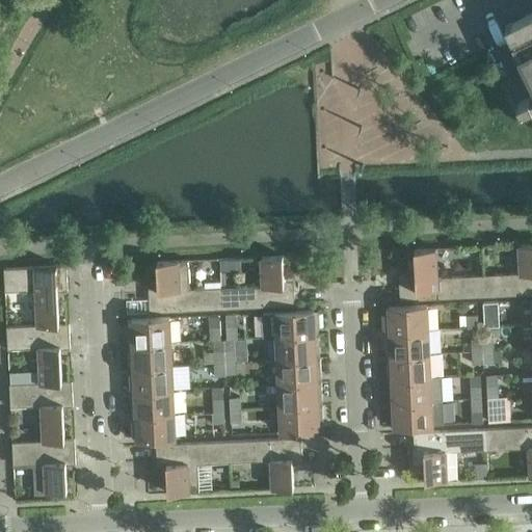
[(531,10),(505,24),(527,68),(506,78),(517,103),(520,102),(523,108),(531,103),(531,10)]
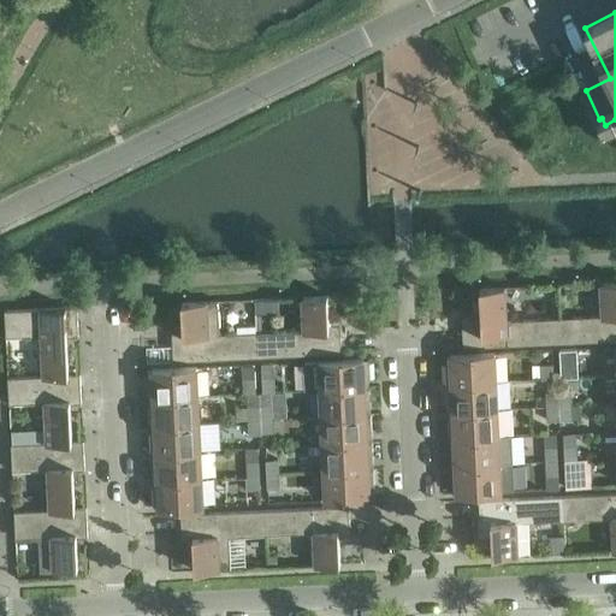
[(602,315),(555,318),(556,343),(615,339),(615,282),(600,283),(602,315)]
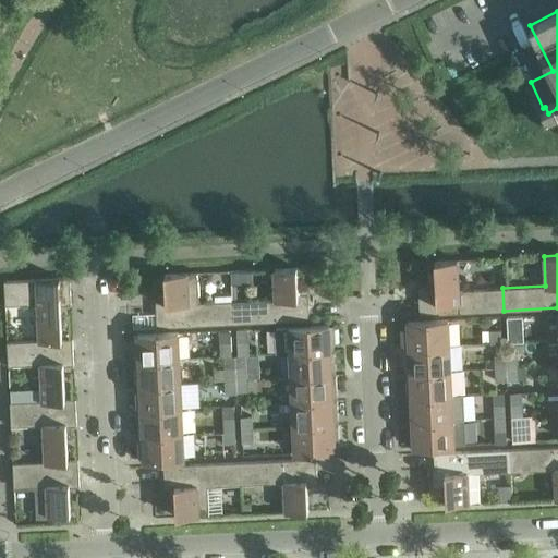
[(504,311),(502,288),(459,290),(458,259),(435,261),(436,287),(419,288),(420,314),(504,311)]
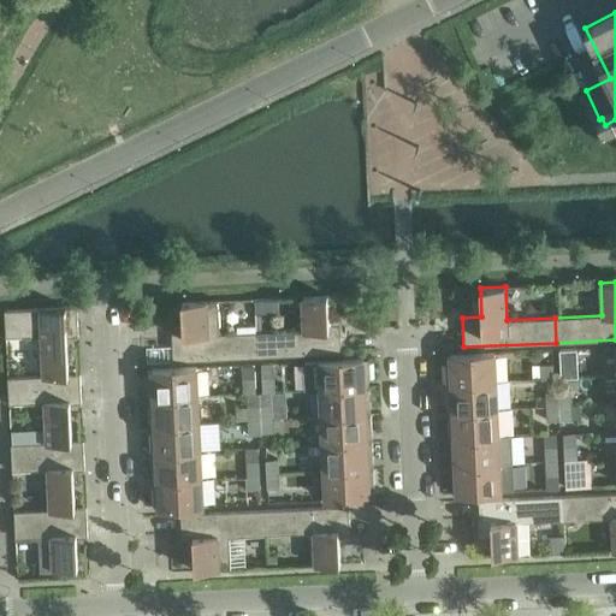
[(303,330),(256,332),(258,356),(342,353),(341,324),(329,324),(327,295),(302,296),(303,330)]
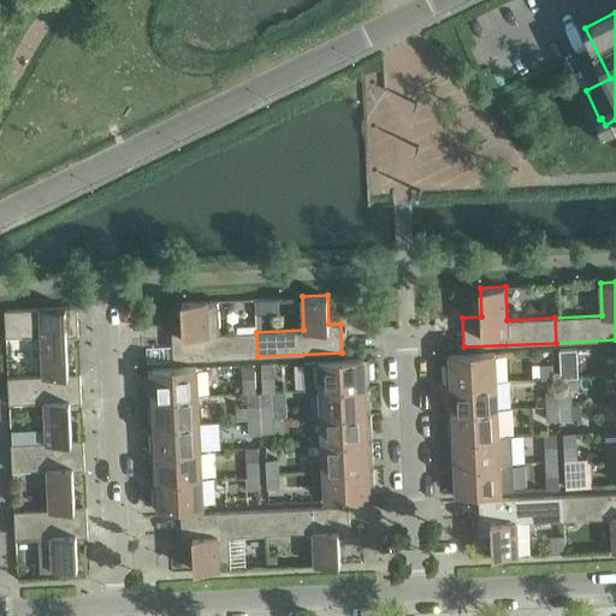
[(220,333),(218,301),(182,302),(183,331),(172,332),(173,361),(258,356),(256,332),(220,333)]
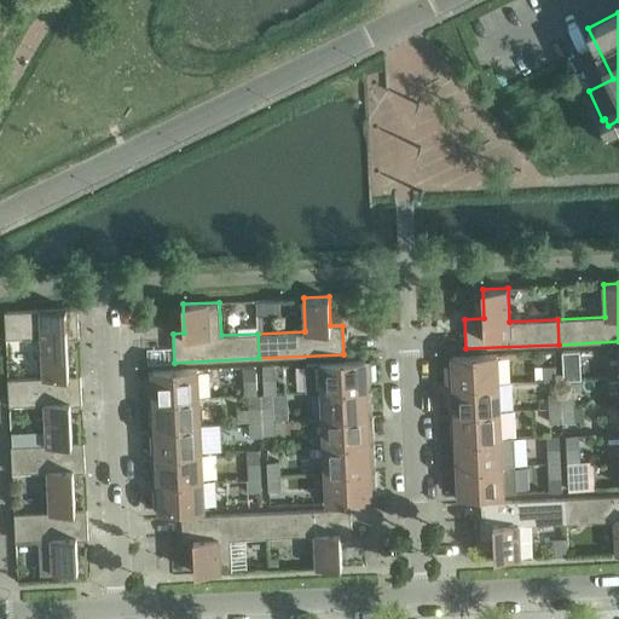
[(41,336),(44,377),(69,376),(68,337),(79,337),(77,308),(5,311),(6,339),(41,336)]
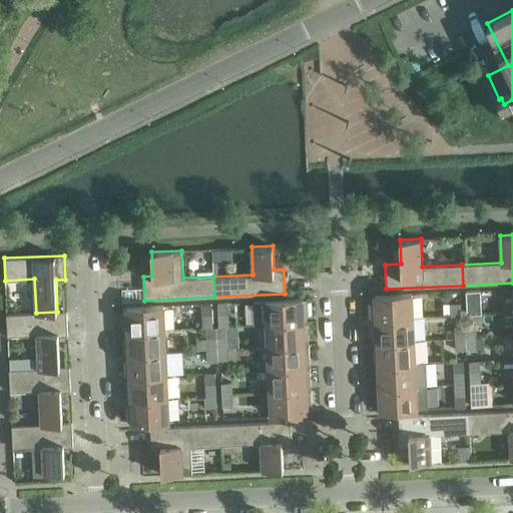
[(466,291),(467,315),(481,314),(480,291),(466,291)]
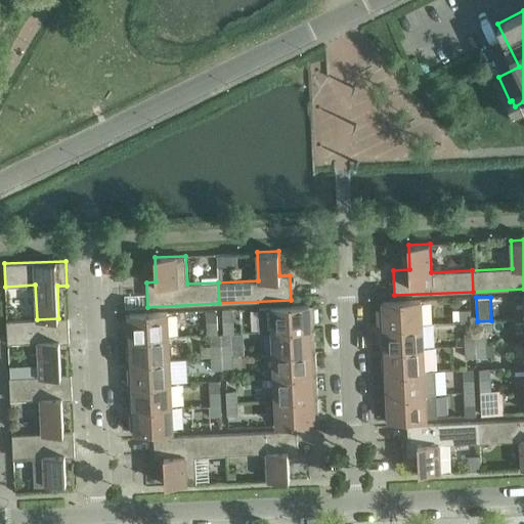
[(380,325),(422,323),(421,300),(379,302),(380,325)]
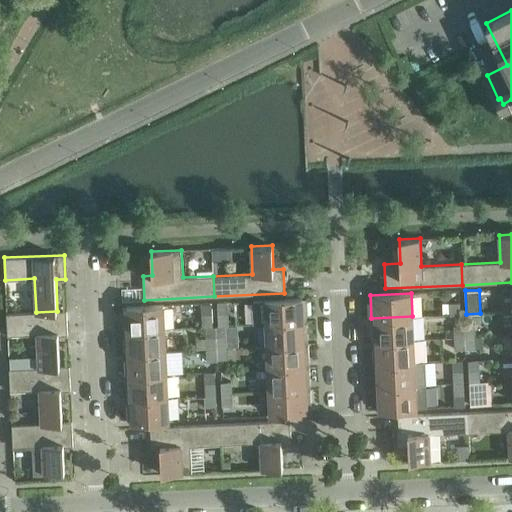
[(306,298),(253,300),(254,324),(266,323),(307,321),(306,298)]
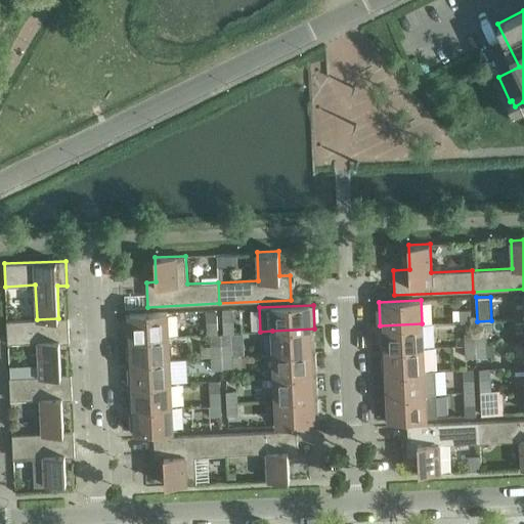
[(457,310),(457,322),(471,321),(470,309),(457,310)]
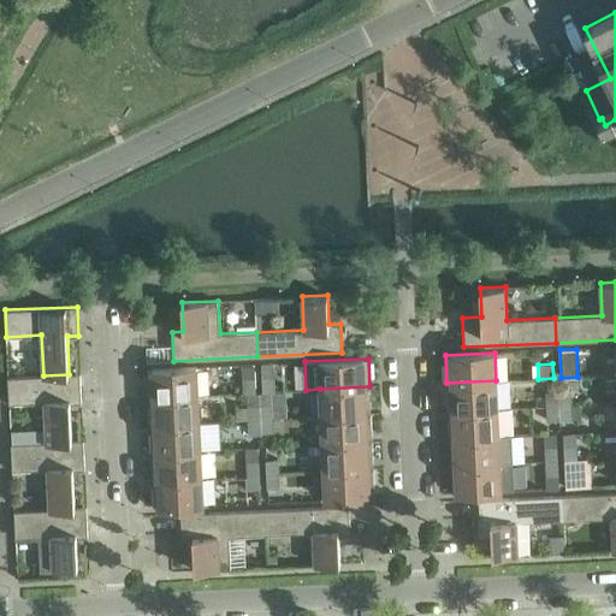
[(148,397),(197,395),(196,366),(147,368),(148,397)]
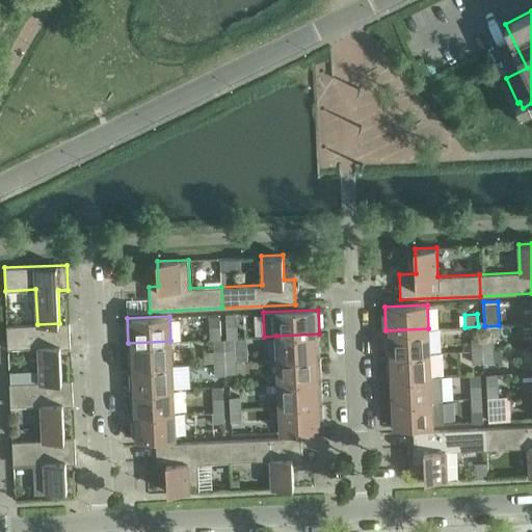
[(38,347),(41,381),(62,380),(60,348),(71,347),(69,322),(59,323),(37,324),(7,325),(8,348),(38,347)]
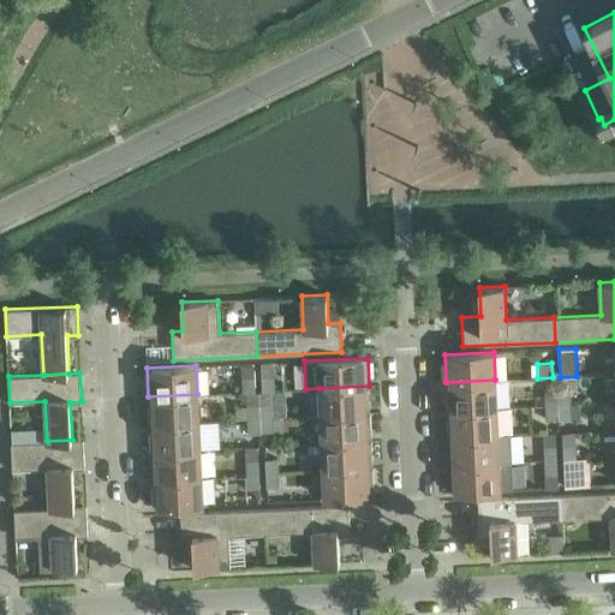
[(262,376),(262,390),(278,390),(276,375),(262,376)]
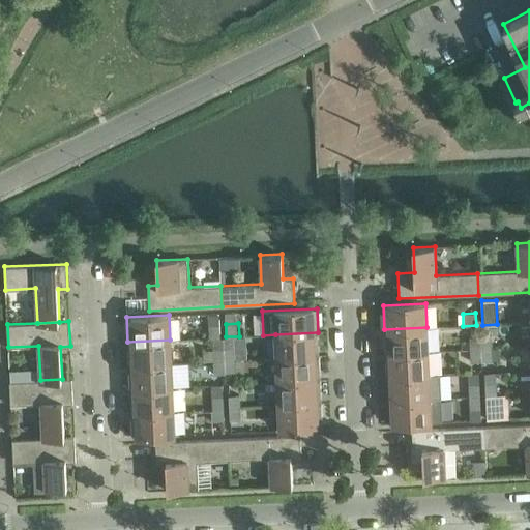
[(206,325),(206,337),(219,337),(219,324),(206,325)]
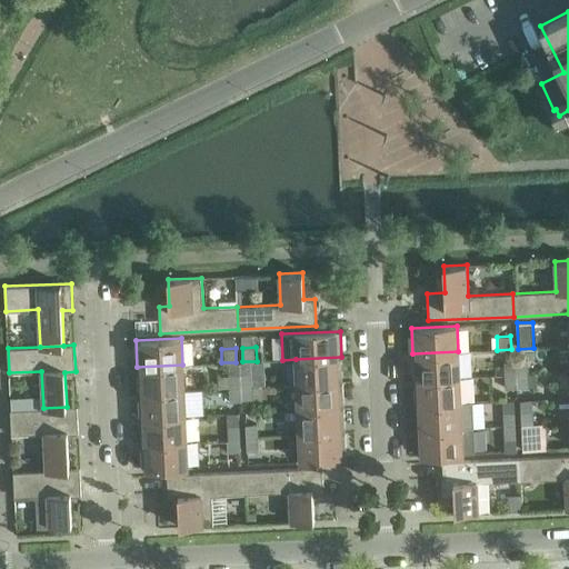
[(413,379),(459,377),(458,351),(412,353),(413,379)]
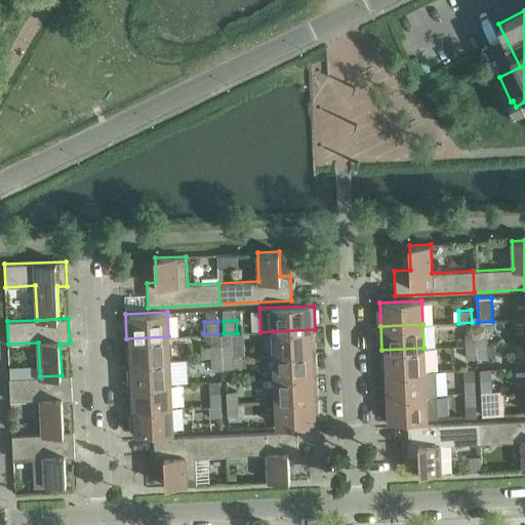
[(273,331),(274,355),(316,353),(315,329),(273,331)]
